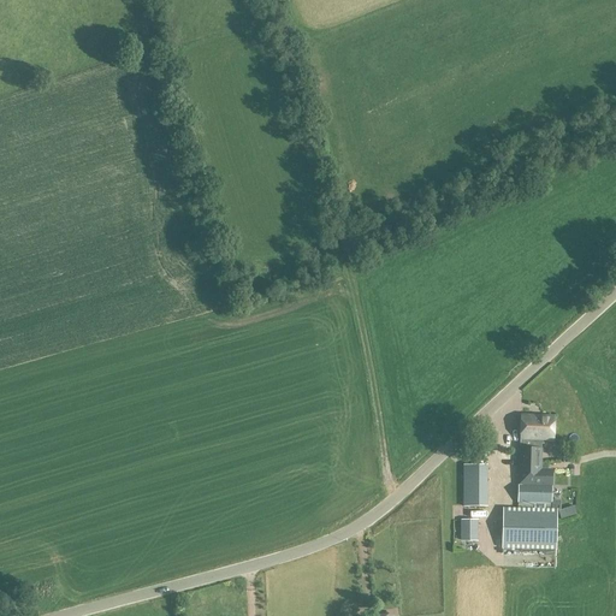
[(548,443),(552,443),(554,418),(522,416),(521,442),(548,442),(548,443)]
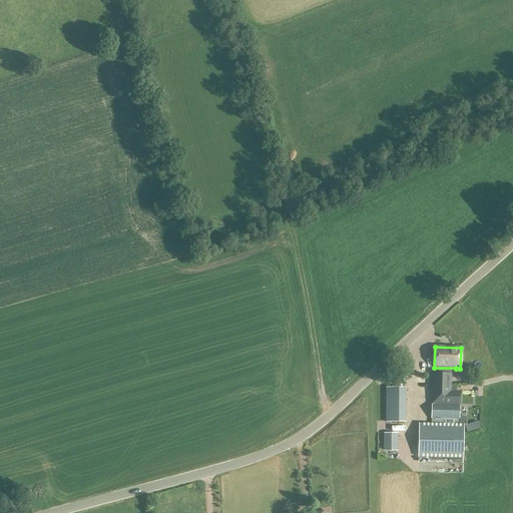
[(451,392),(451,375),(451,371),(456,371),(456,369),(456,368),(434,368),(434,374),(432,374),(431,424),(459,425),(460,420),(460,392),(451,392)]
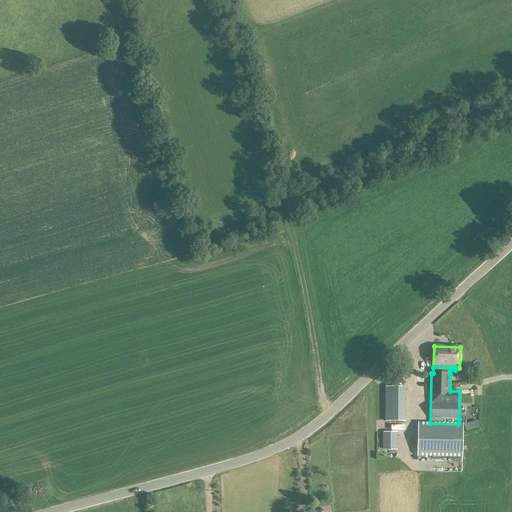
[(404,388),(386,388),(386,422),(404,422),(404,388)]
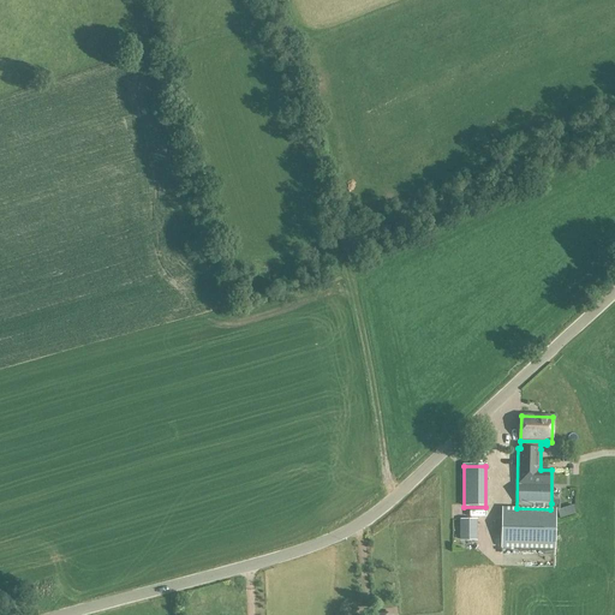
[(573,506),(557,511),(561,521),(577,517),(573,506)]
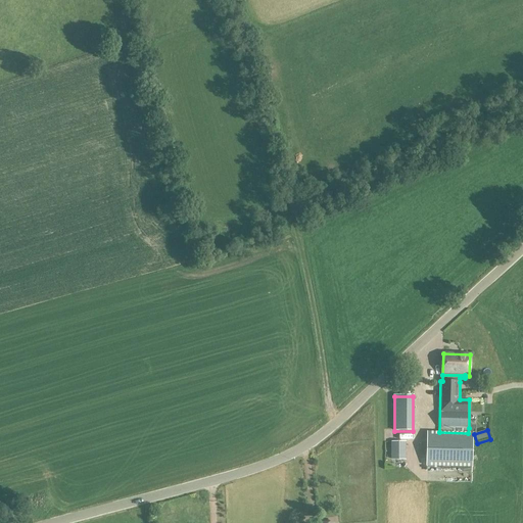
[(427,467),(472,468),(473,433),(468,433),(439,432),(427,432),(427,467)]
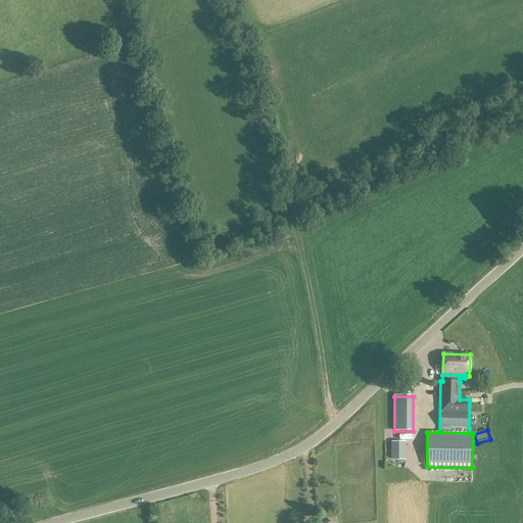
[(407,460),(407,442),(392,442),(392,460),(407,460)]
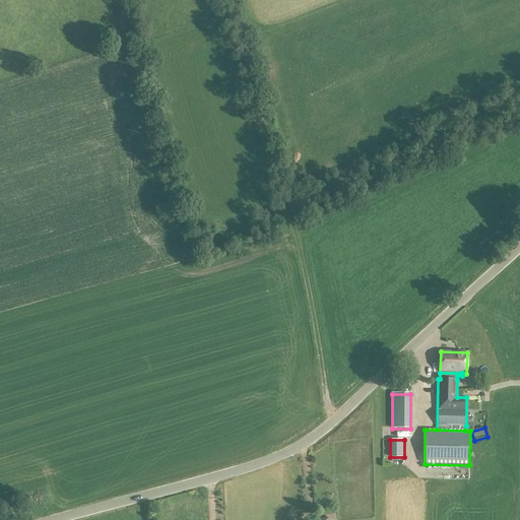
All buildings are outlined.
